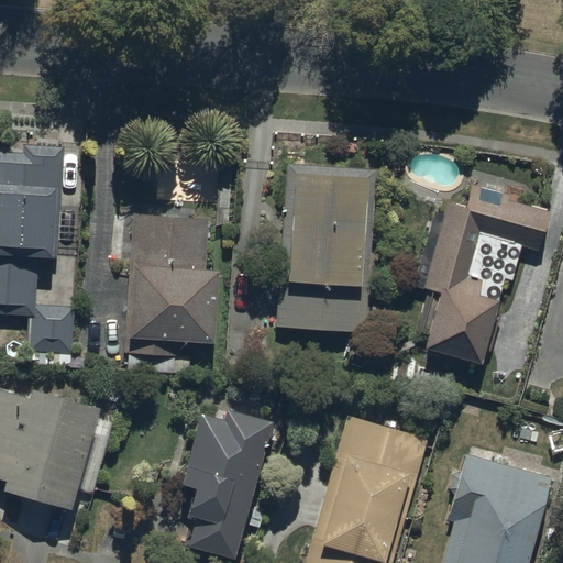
[(39,257),(56,258),(63,146),(22,143),(21,152),(0,150),(0,312),(35,315),(39,257)]
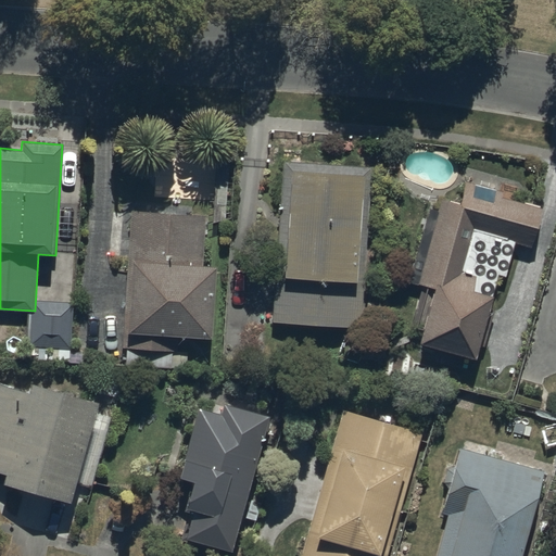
[(282,161),(273,321),(361,327),(370,166),(282,161)]
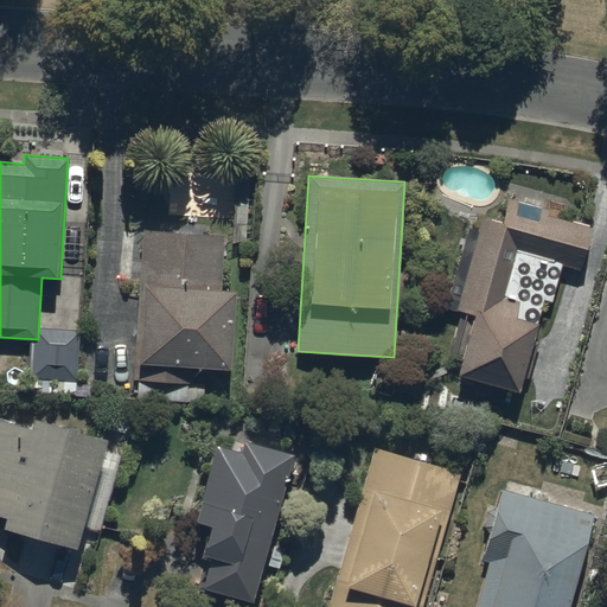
[(457,375),(518,391),(543,300),(551,302),(561,266),(579,270),(590,227),(547,215),(548,209),(508,197),(500,222),(481,216),(477,230),(468,228),(446,308),(473,315),(457,375)]
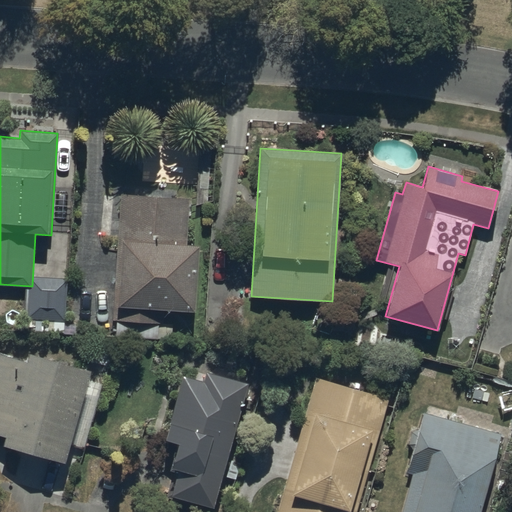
[(164,309),(193,311),(198,244),(186,243),(189,198),(120,194),(112,320),(163,323),(164,309)]
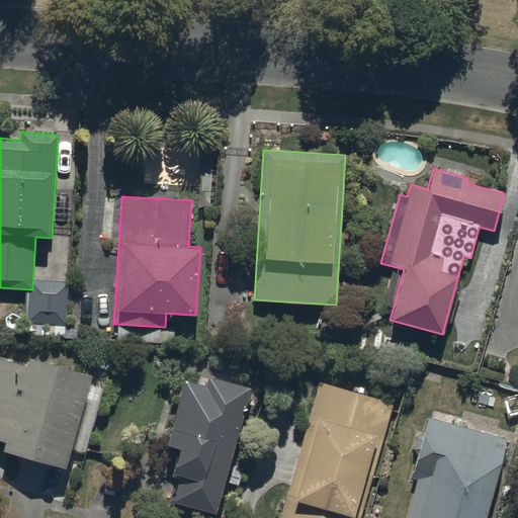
[(2,450),(65,467),(91,374),(28,356),(26,365),(0,357),(0,439),(5,441),(2,450)]
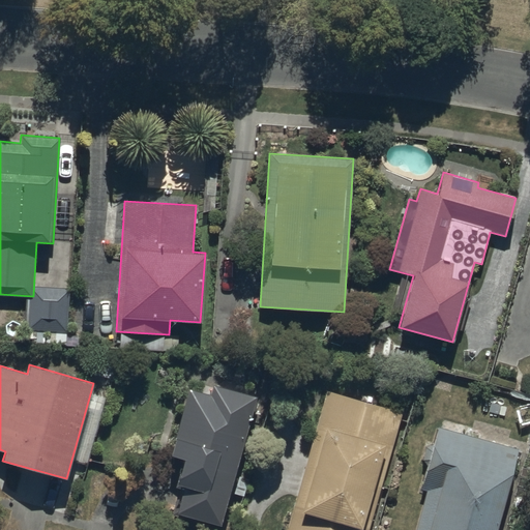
[(183,486),(176,513),(221,525),(256,395),(212,384),(209,393),(187,388),(169,454),(183,458),(176,483),(183,486)]
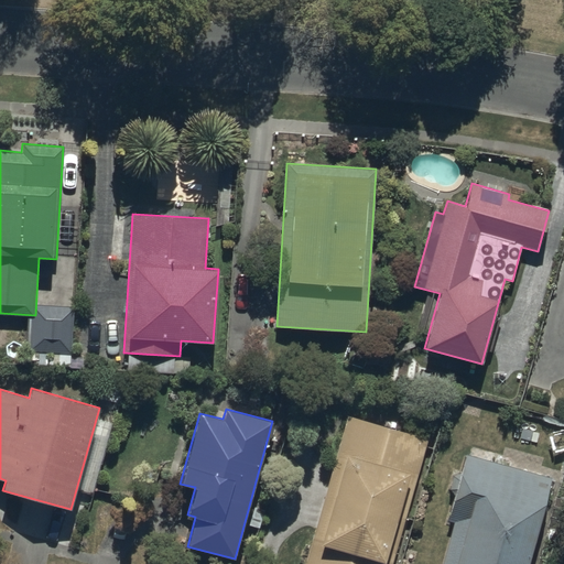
[(304,563),(392,563),(429,438),(347,415),(304,563)]
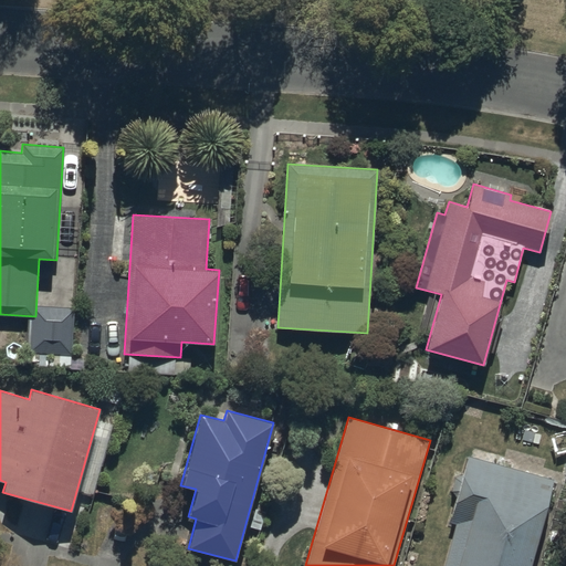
[(443,565),(528,565),(554,480),(468,457),(449,523),(456,524),(443,565)]
